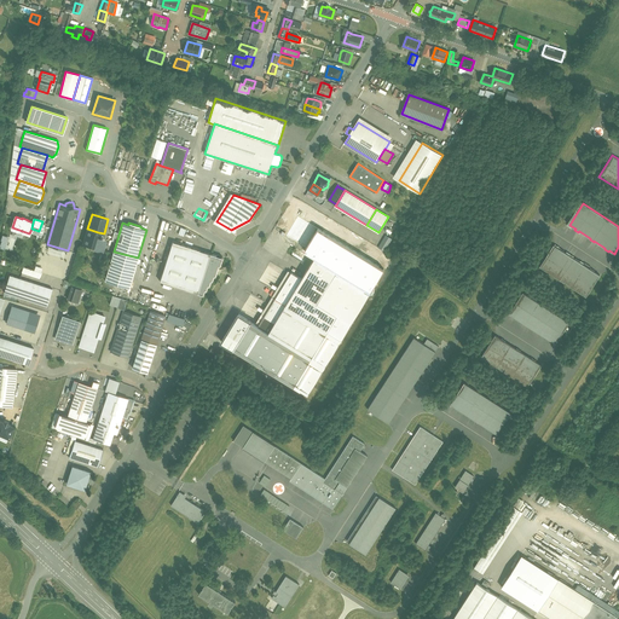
[(98,232),(87,229),(84,243),(93,246),(98,232)]
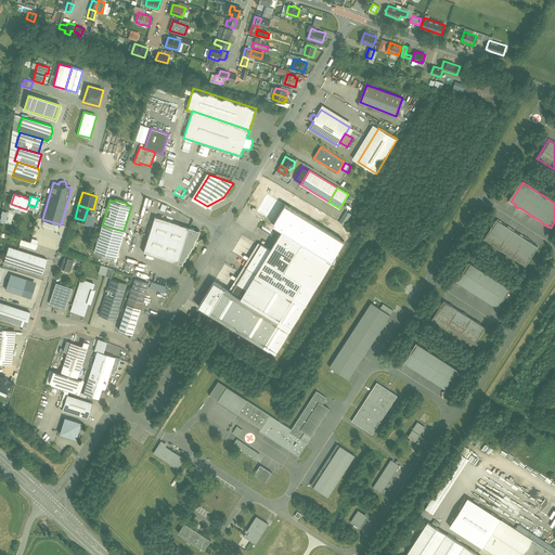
[(261,244),(232,293),(226,288),(210,313),(270,350),(270,349),(276,353),(345,242),(285,205),(273,224),(282,231),(271,249),(261,244)]
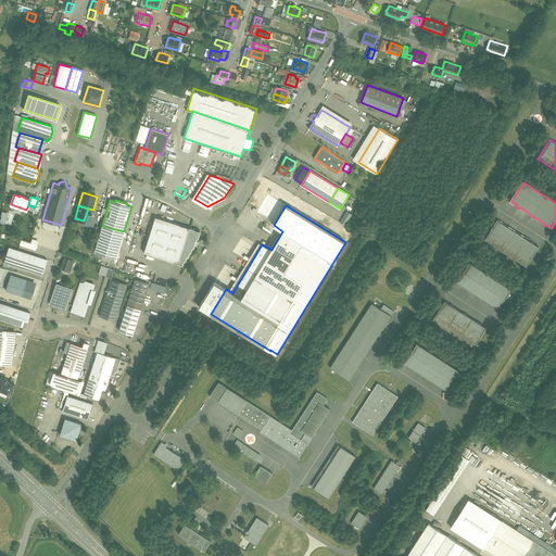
[(345,211),(340,222),(345,225),(352,214),(345,211)]
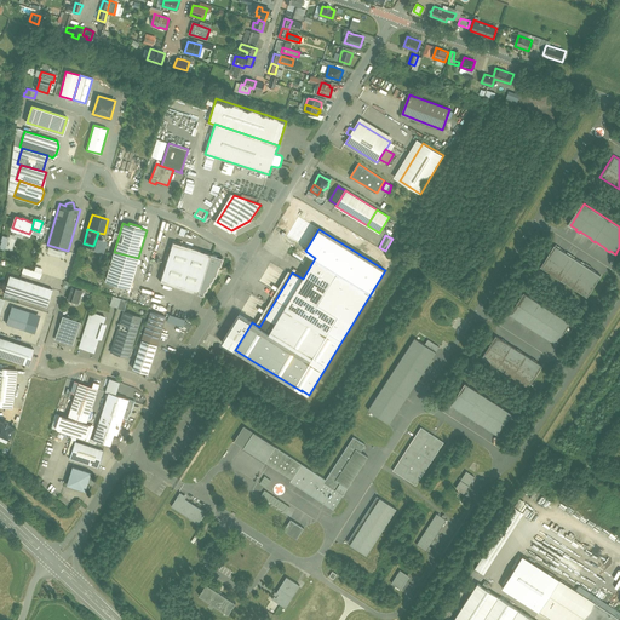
[(93,250),(103,253),(107,241),(97,237),(93,250)]
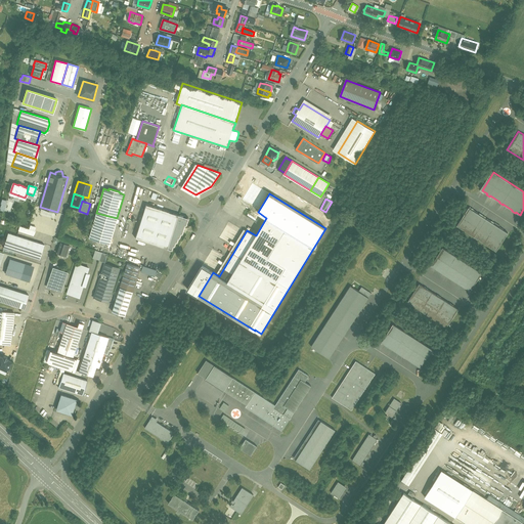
[(189,218),(146,204),(135,237),(173,250),(174,246),(175,246),(177,242),(178,242),(179,237),(180,237),(182,233),(183,233),(186,224),(187,225),(189,218)]
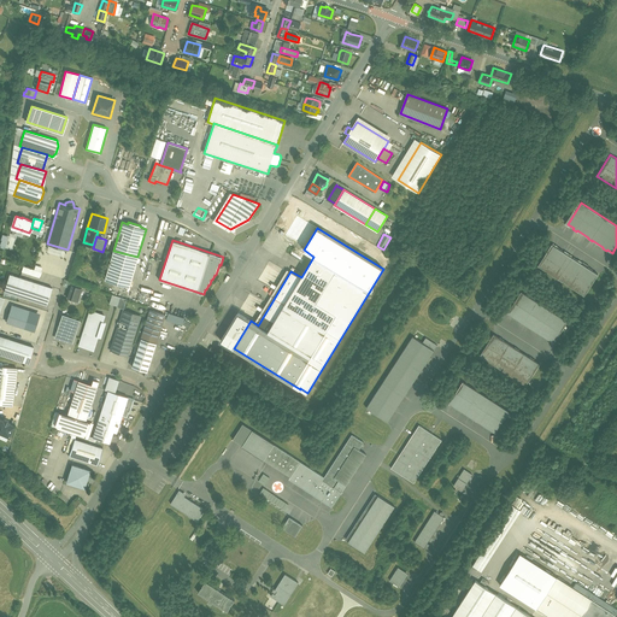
[(564,251),(560,248),(559,250),(553,246),(540,266),(585,297),(599,276),(593,271),(594,270),(591,268),(589,270),(579,262),(580,260),(575,258),(574,259),(563,252),(564,251)]
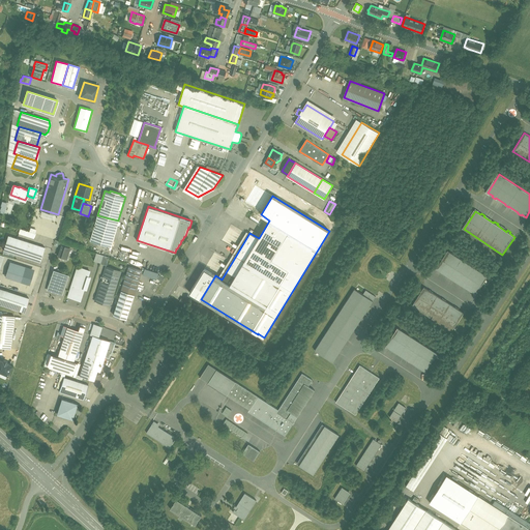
[(118,221),(97,215),(90,240),(111,246),(118,221)]
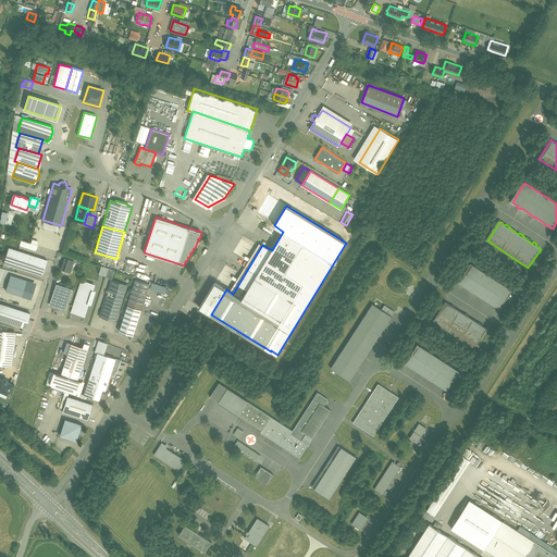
[(37,245),(22,240),(20,245),(36,250),(37,245)]
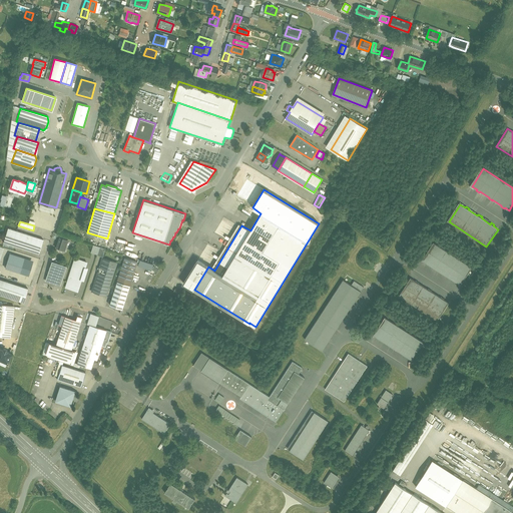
[(43,239),(19,231),(8,227),(4,242),(15,245),(39,253),(43,239)]
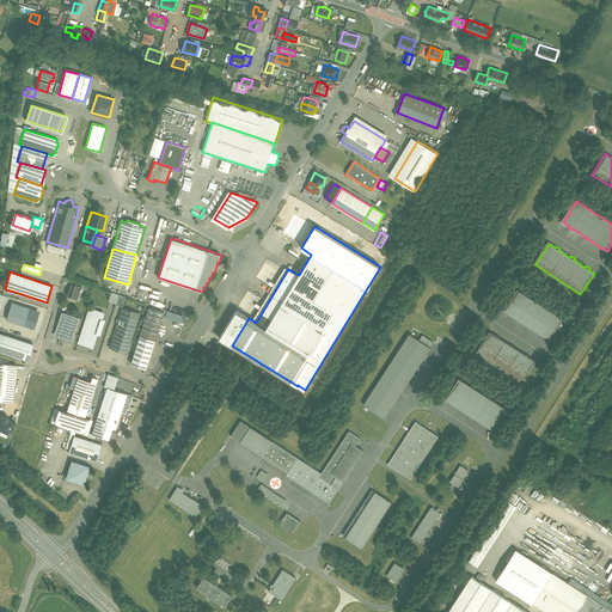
[(80,286),(72,283),(67,295),(77,299),(80,286)]
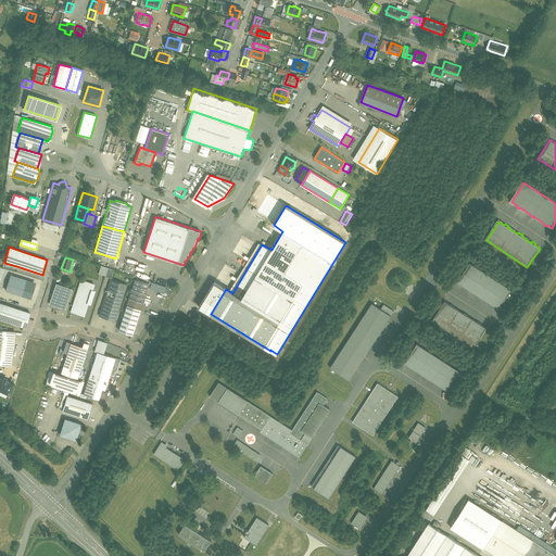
[(512,290),(470,263),(458,282),(464,286),(463,287),(466,289),(467,288),(477,294),(477,297),(480,299),(481,297),(491,303),(490,305),(493,307),(494,306),(500,310),(512,290)]
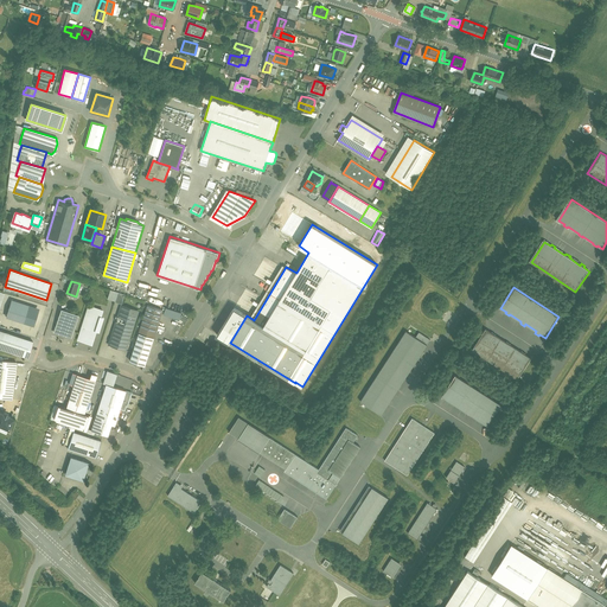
[(119,292),(110,289),(108,299),(115,301),(119,292)]
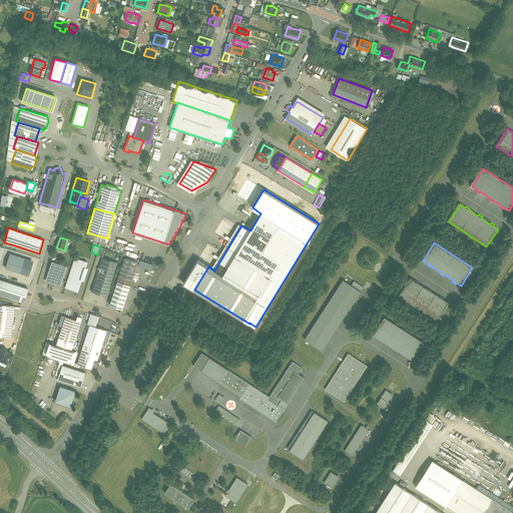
[(32,262),(10,253),(5,268),(27,275),(32,262)]
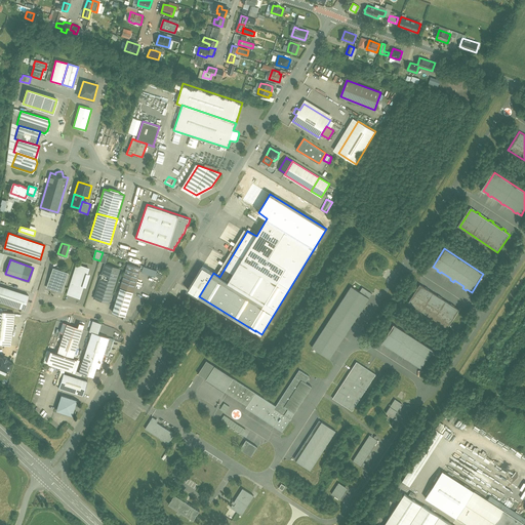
[(120,269),(105,264),(102,274),(117,278),(120,269)]
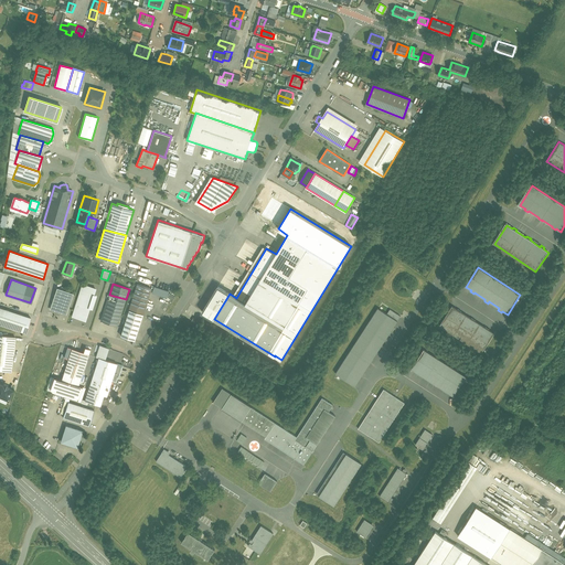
[(151,288),(138,284),(129,310),(142,315),(151,288)]
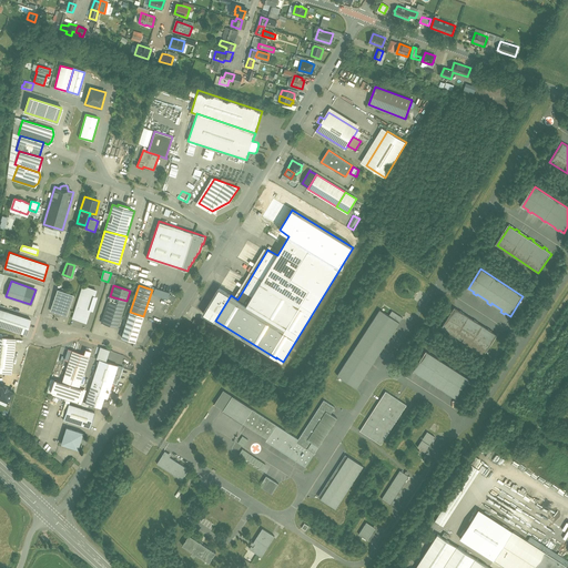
[(97,290),(83,286),(73,318),(85,322),(90,310),(92,311),(97,297),(94,296),(97,290)]
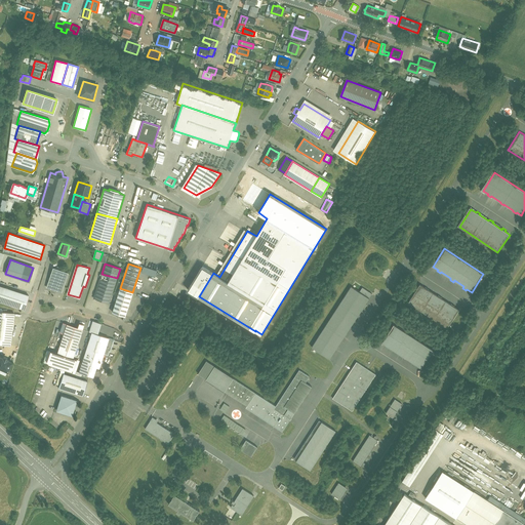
[(142,266),(139,272),(154,276),(156,271),(142,266)]
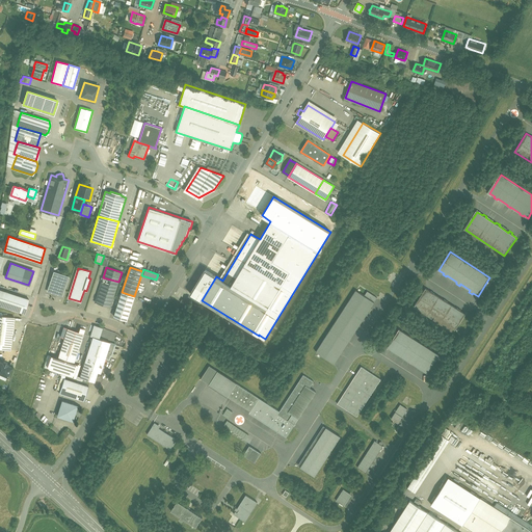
[(216,276),(206,270),(190,294),(202,300),(216,276)]
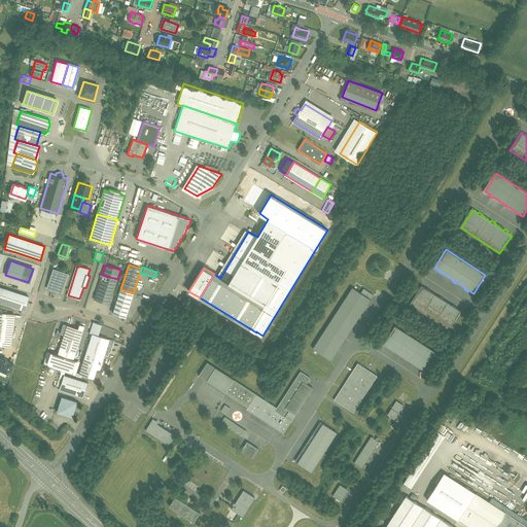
[(68,274),(54,269),(47,288),(62,293),(68,274)]
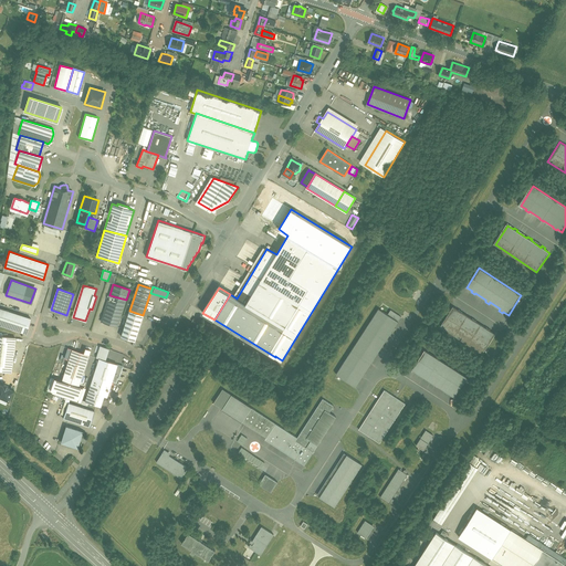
[(126,300),(109,295),(102,322),(117,326),(126,300)]
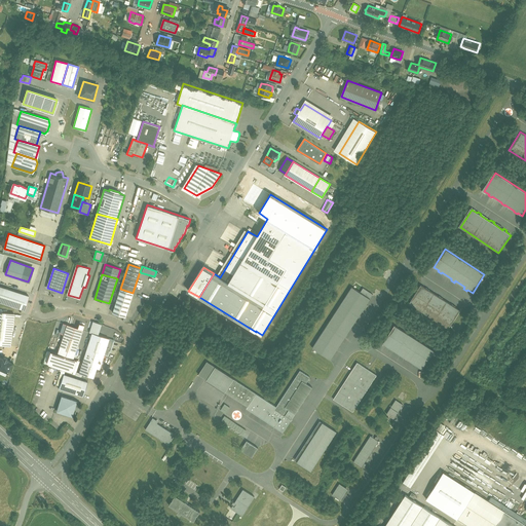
[(29,296),(0,286),(0,301),(25,309),(29,296)]
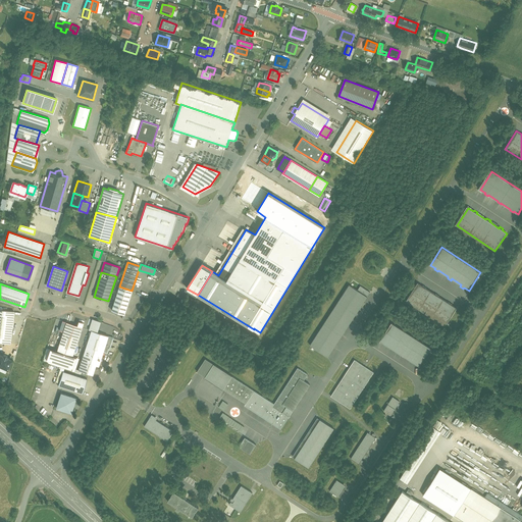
[(427,288),(424,285),(423,286),(418,283),(407,301),(445,326),(457,308),(452,305),(453,304),(450,302),(449,303),(439,297),(440,296),(436,294),(436,295),(426,289),(427,288)]
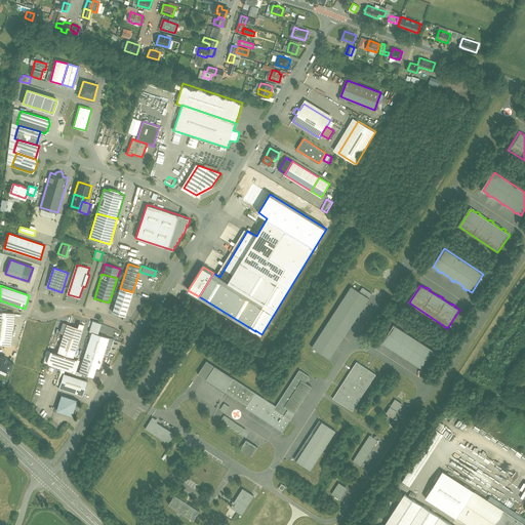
[(352,286),(312,347),(330,359),(336,350),(337,350),(339,347),(338,346),(345,336),(346,337),(348,333),(347,333),(353,323),(354,324),(356,321),(355,320),(361,311),(362,311),(364,308),(363,308),(372,293),(363,287),(360,291),(352,286)]
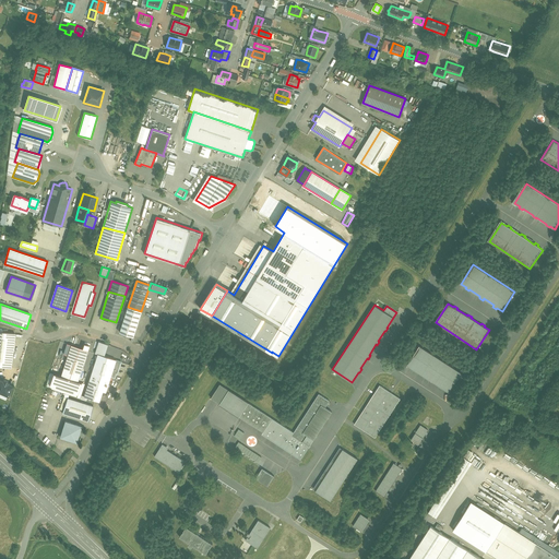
[(141,311),(128,307),(122,325),(135,330),(141,311)]
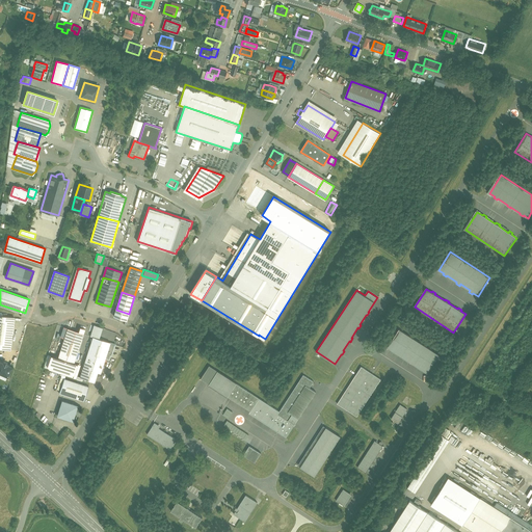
[(129,314),(116,310),(114,316),(127,320),(129,314)]
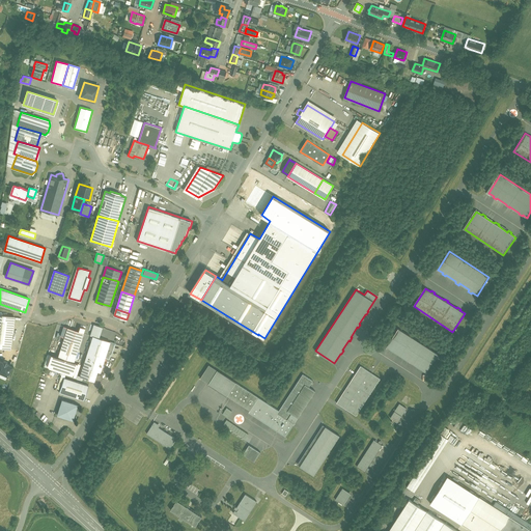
[(15,316),(0,314),(0,347),(10,348),(15,316)]
